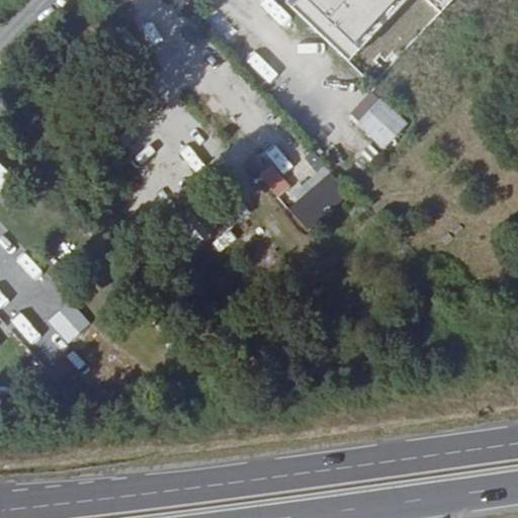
[(452,0),(287,0),(286,2),(347,63),(407,0),(425,0),(439,13),(452,0)]
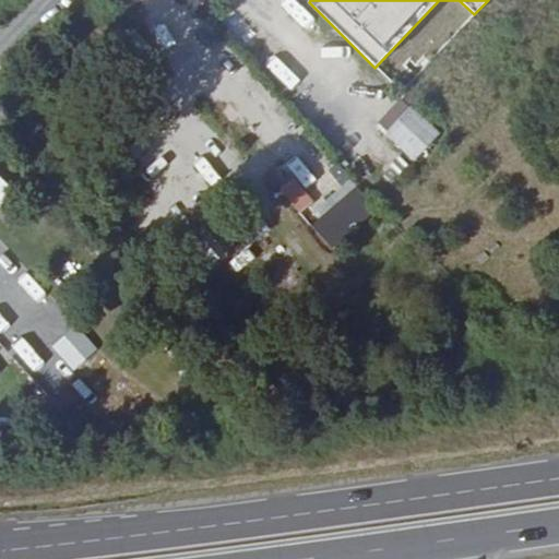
[(232,9),(218,23),(246,47),(259,34),(232,9)]
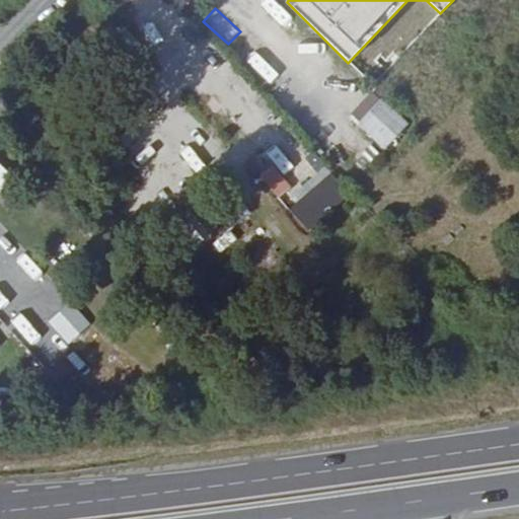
[(372,90),(349,116),(387,150),(411,125),(372,90)]
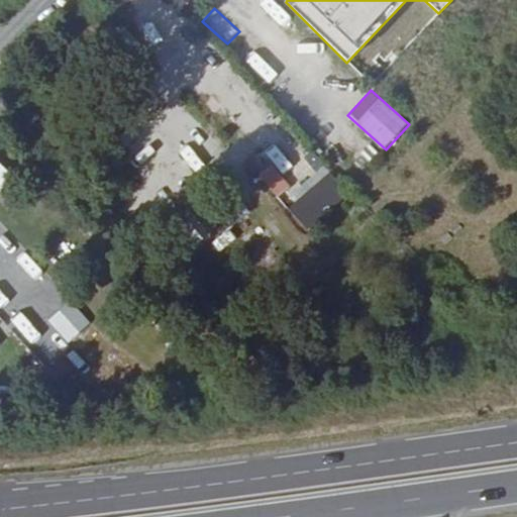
[(271,165),(257,176),(275,196),(289,185),(271,165)]
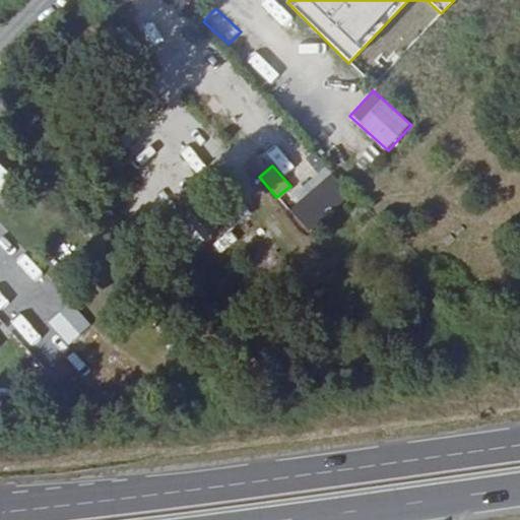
[(326,169),(284,205),(309,233),(350,196),(326,169)]
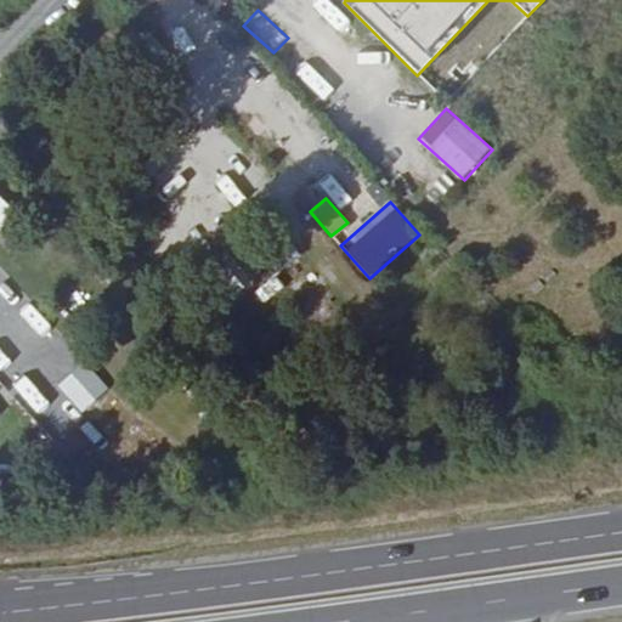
[(57,388),(83,413),(109,386),(85,361),(57,388)]
